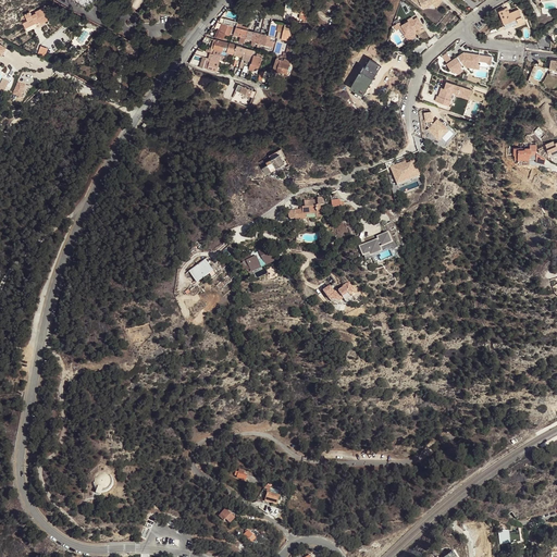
[(305,1),(300,0),(294,0),(292,8),(301,11),(300,13),(307,14),(309,4),(304,3),(305,1)]
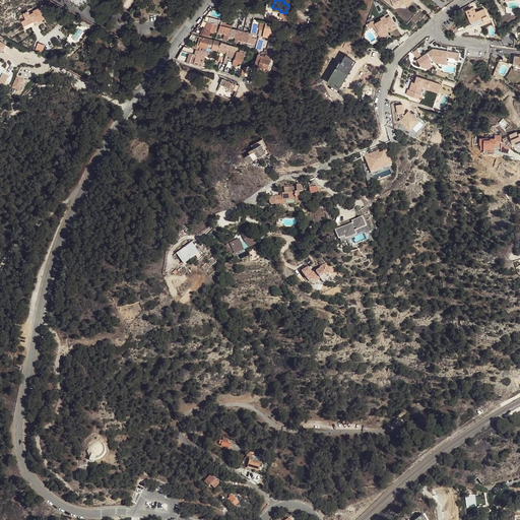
[(28,11),(23,13),(26,19),(22,21),(25,28),(30,25),(35,23),(34,21),(33,20),(37,18),(38,19),(39,21),(46,17),(41,7),(34,11),(34,12),(29,14),(29,13),(28,11)]
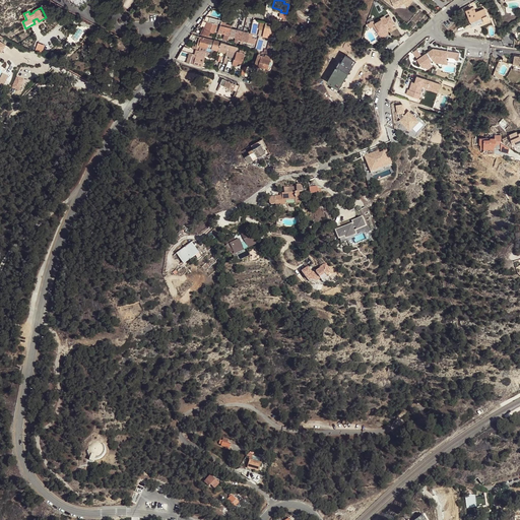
[(465,10),(472,26),(489,19),(483,8),(475,12),(474,7),(465,10)]
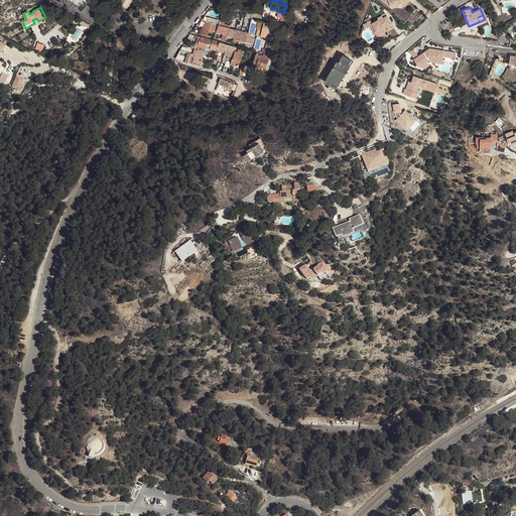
[(205,15),(202,19),(219,24),(220,20),(205,15)]
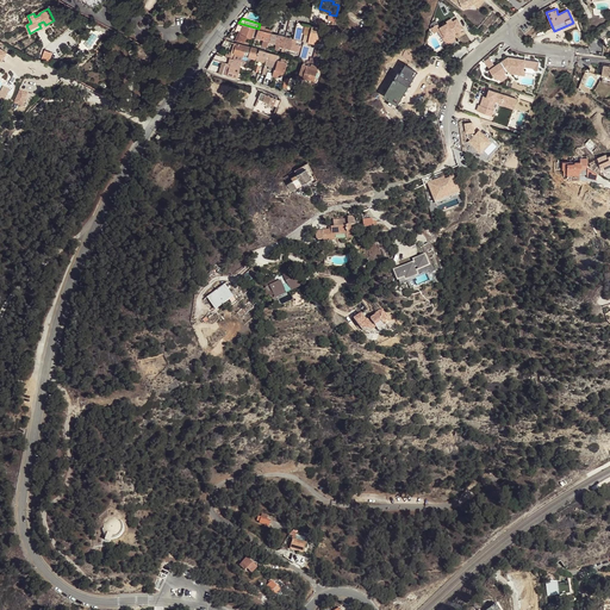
[(462,29),(458,19),(448,24),(448,23),(440,27),(444,36),(442,37),(447,45),(456,39),(453,33),(453,32),(455,31),(455,32),(462,29)]
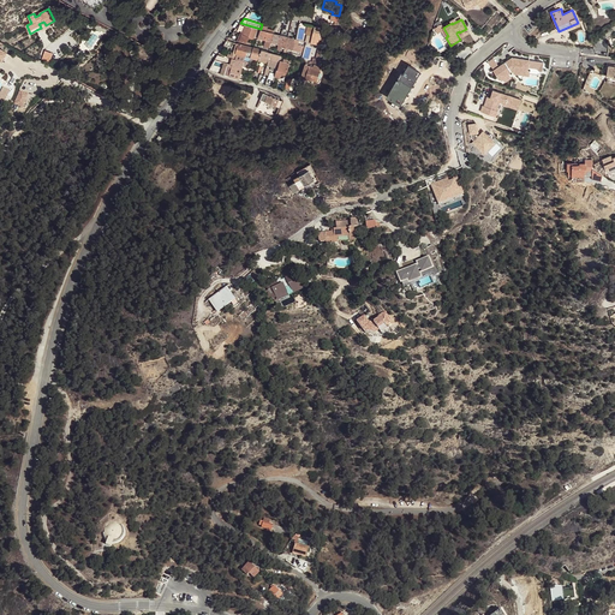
[(257,37),(261,29),(240,23),(230,37),(246,42),(249,37),(254,40),(255,36),(257,37)]
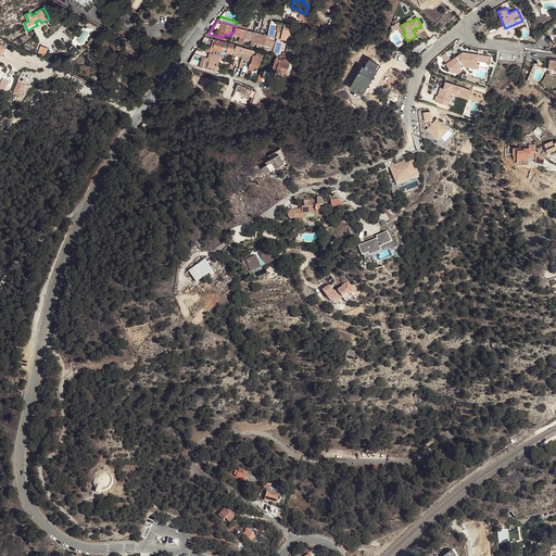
[(295,26),(285,23),(282,33),(278,32),(276,38),(281,39),(281,38),(287,40),(288,36),(289,36),(290,33),(294,34),(295,26)]
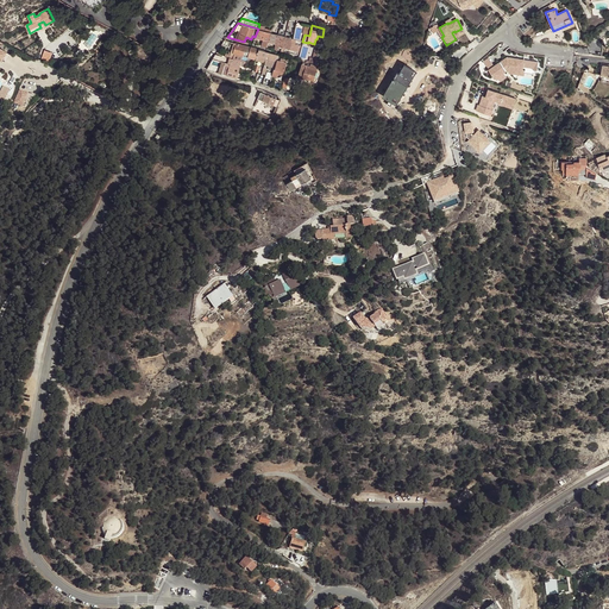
[(271,33),(258,29),(255,37),(263,39),(262,45),(268,46),(269,42),(271,33)]
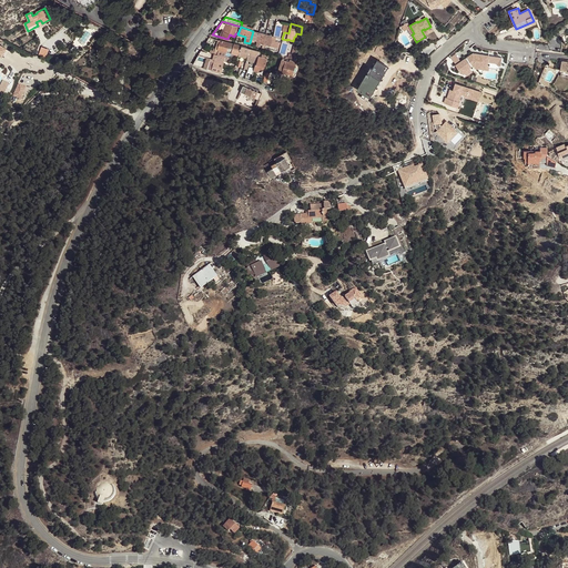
[(260,32),(253,31),(251,39),(257,41),(260,32)]
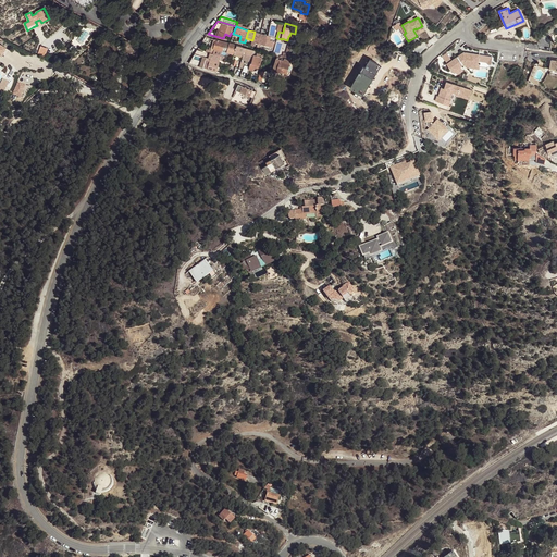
[(309,37),(314,39),(319,32),(311,31),(309,37)]
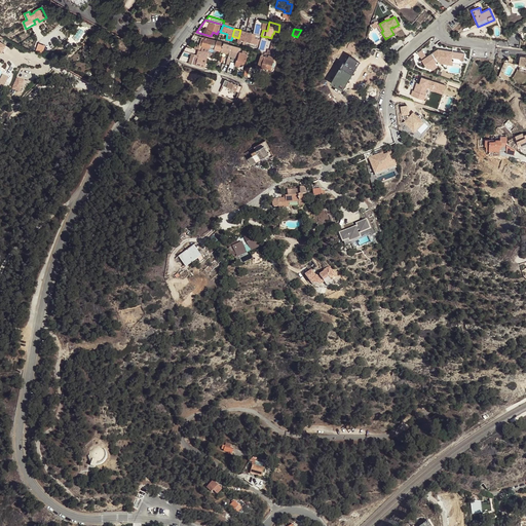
[(243,41),(247,32),(240,30),(238,38),(237,39),(240,40),(243,41)]
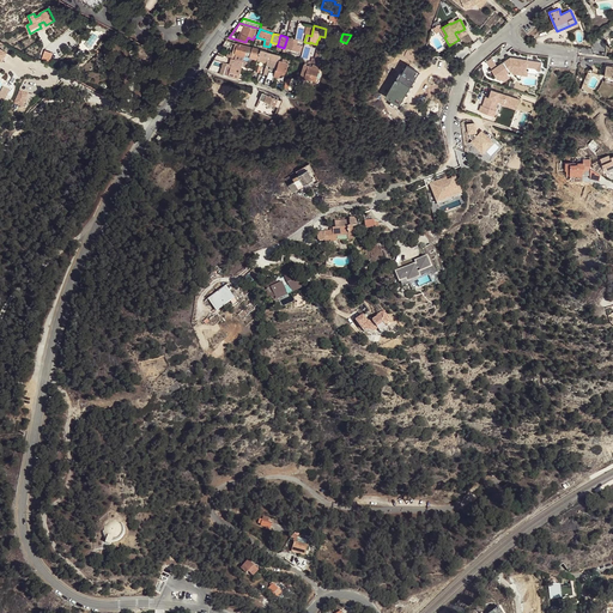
[(296,40),(287,37),(284,48),(292,50),(295,42),(296,40)]
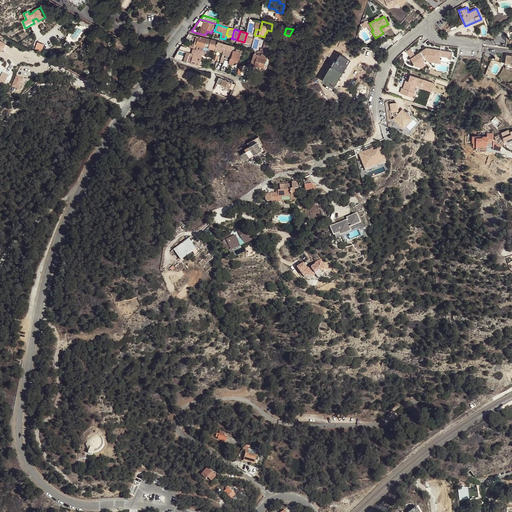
[(211,40),(198,36),(197,42),(195,42),(193,48),(195,49),(196,46),(197,47),(197,45),(204,47),(205,46),(206,43),(210,44),(211,40)]
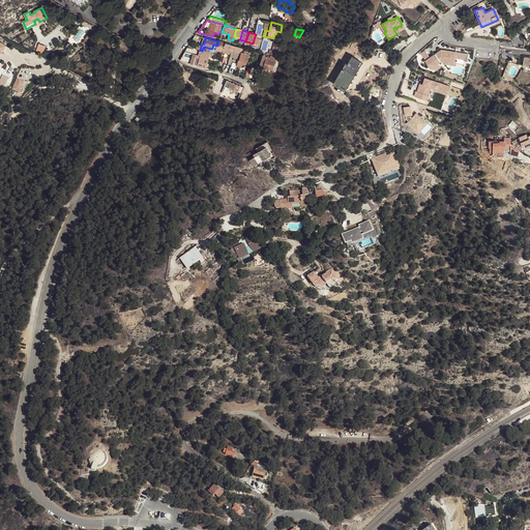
[(226,42),(218,41),(217,46),(216,49),(224,51),(224,49),(226,42)]
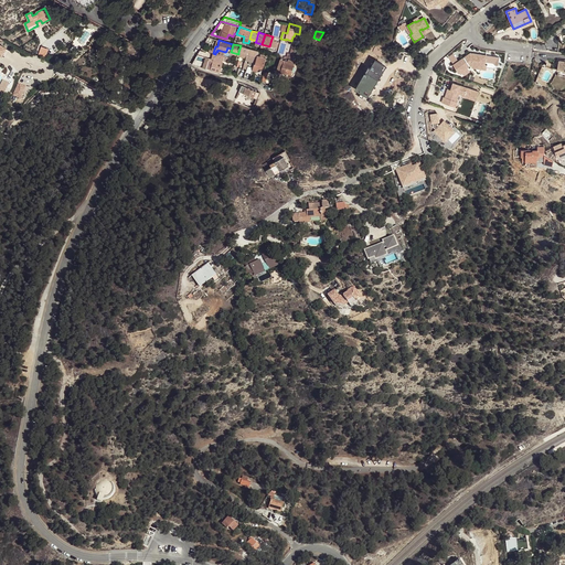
[(258,51),(254,50),(247,48),(241,45),(238,52),(247,54),(249,55),(248,60),(249,60),(254,62),(255,62),(258,51)]
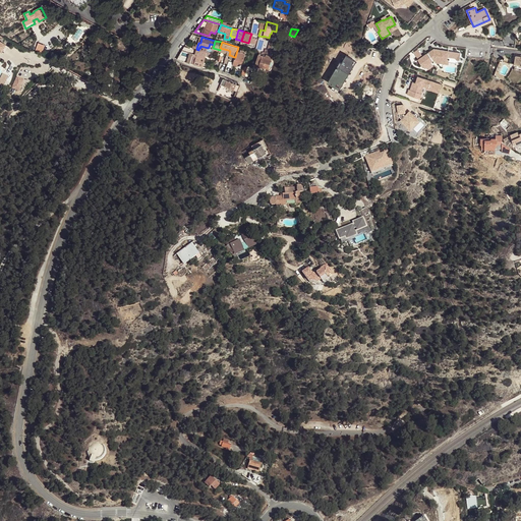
[(198,49),(198,50),(200,50),(199,54),(210,57),(212,52),(208,51),(208,48),(200,46),(200,48),(199,47),(198,49)]
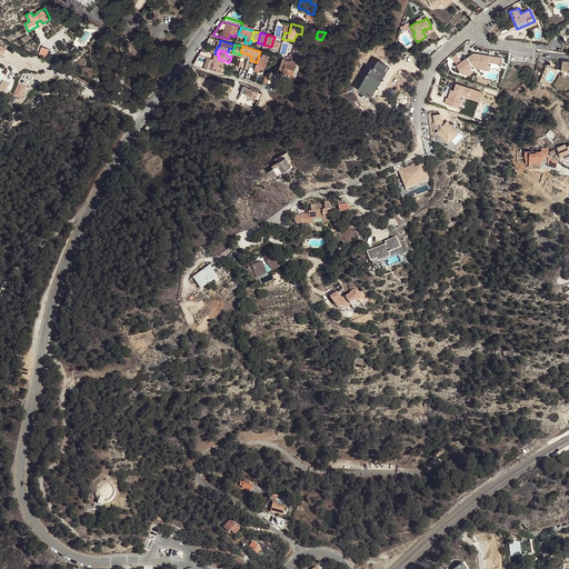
[(458,53),(452,57),(456,62),(461,59),(458,53)]
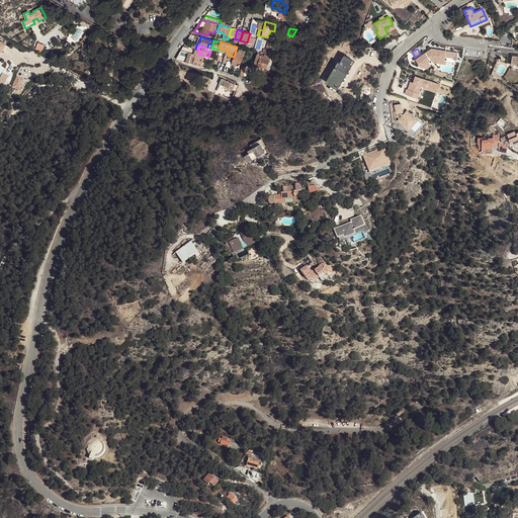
[(446,51),(431,49),(427,51),(428,52),(427,54),(426,52),(415,59),(421,67),(431,60),(433,60),(433,58),(444,60),(446,51)]
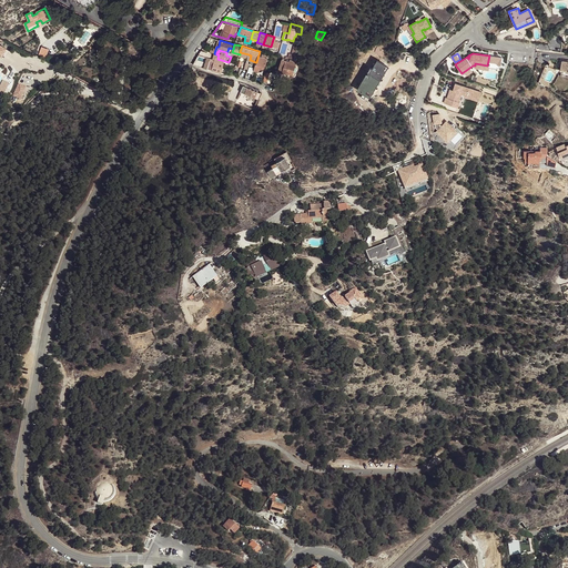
[(259,56),(256,66),(260,66),(259,69),(264,71),(267,58),(265,58),(265,56),(262,54),(262,57),(259,56)]
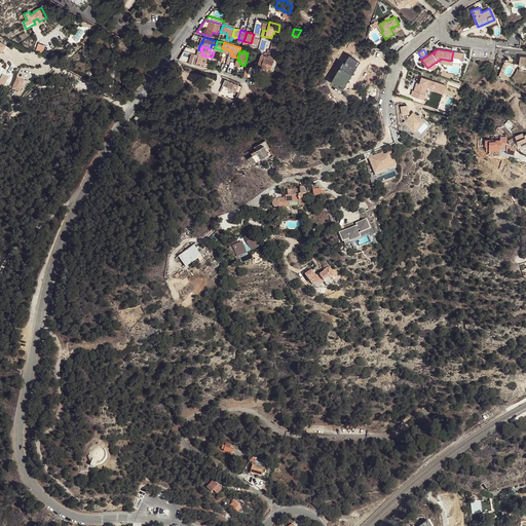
[(198,57),(196,66),(204,68),(204,67),(208,58),(196,54),(196,57),(198,57)]
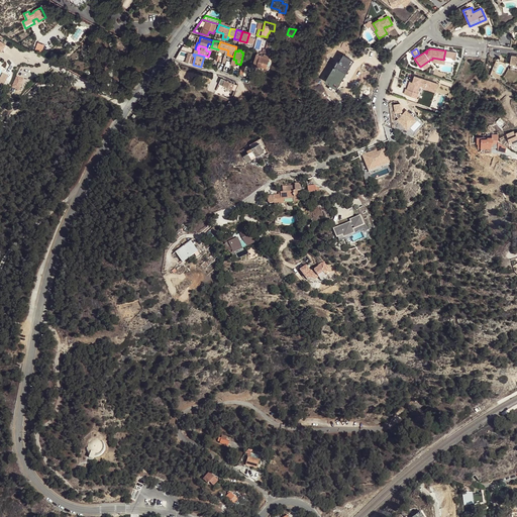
[(271,57),(264,55),(264,56),(256,54),(253,64),(267,68),(271,57)]
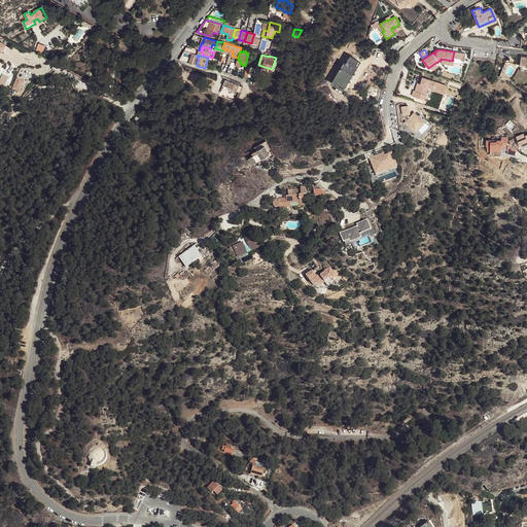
[(351,72),(348,71),(350,67),(353,69),(357,61),(350,56),(346,64),(344,63),(341,67),(343,68),(339,74),(337,74),(334,79),(340,82),(342,84),(345,85),(348,80),(347,79),(351,72)]
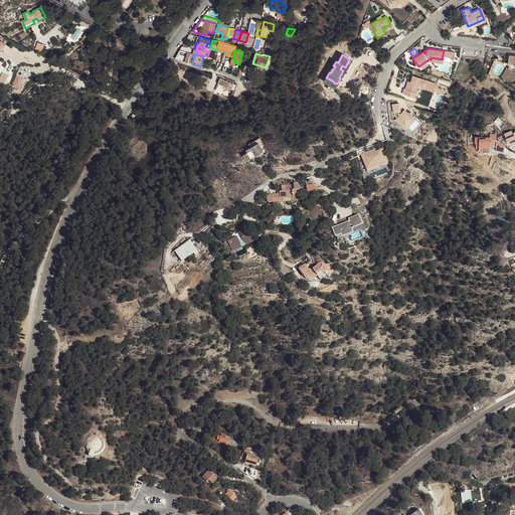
[(3,72),(0,78),(0,82),(5,86),(10,75),(3,72)]
